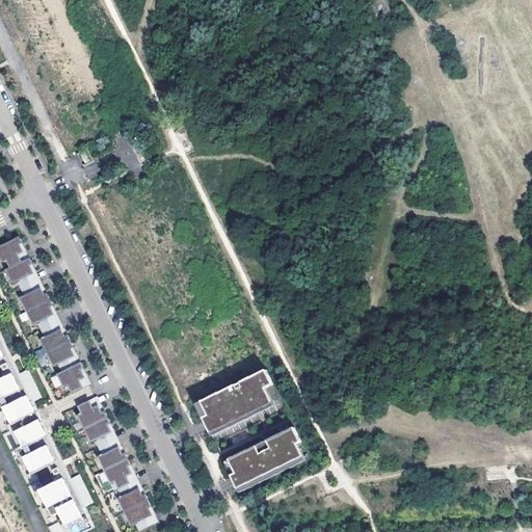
[(81,154),(85,163),(91,160),(86,152),(81,154)]
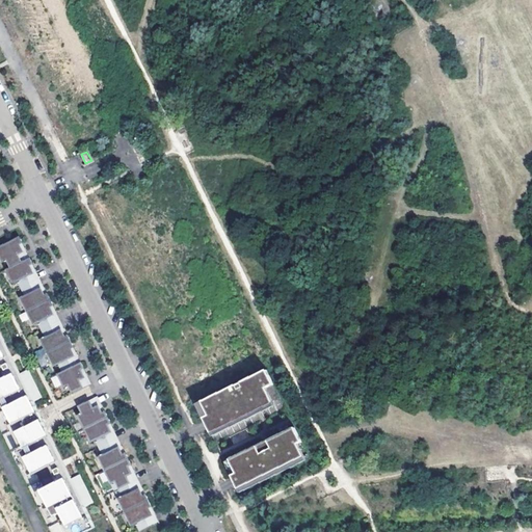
[(20,237),(0,245),(0,256),(3,262),(7,260),(10,267),(27,259),(20,244),(23,242),(20,237)]
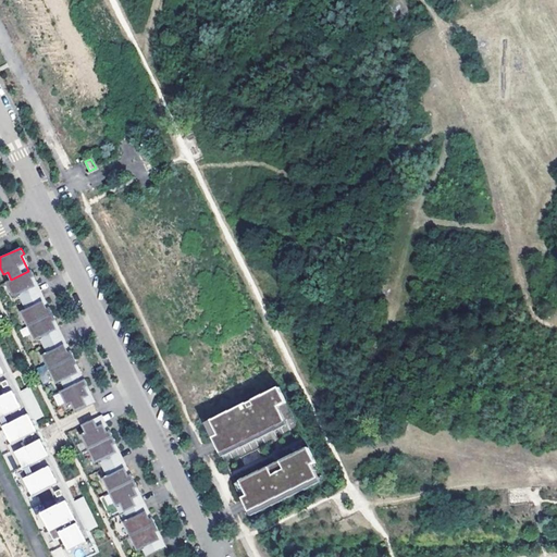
[(25,258),(24,254),(21,256),(28,271),(32,270),(25,258)]
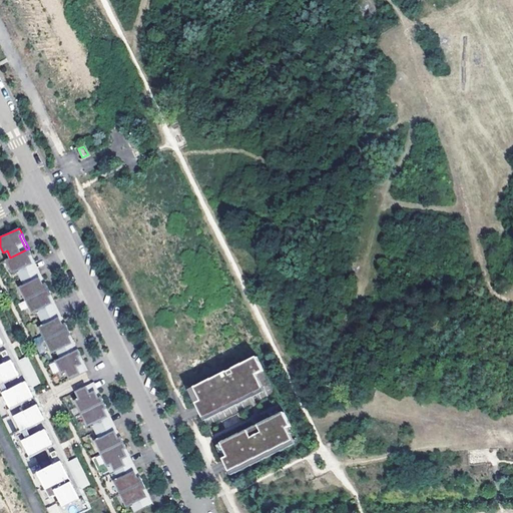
[(26,249),(10,258),(6,260),(13,274),(17,272),(20,279),(36,271),(29,255),(32,254),(29,248),(26,249)]
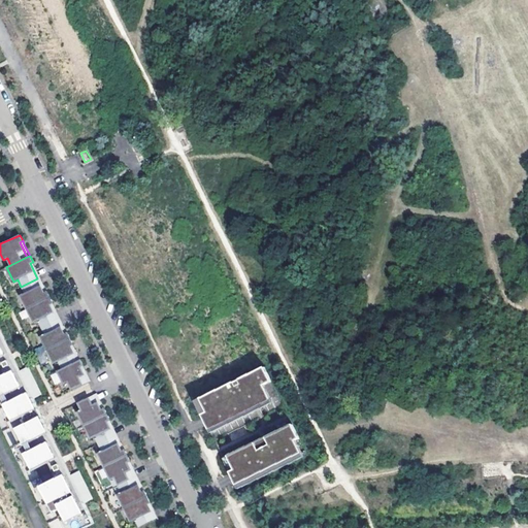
[(35,266),(33,262),(30,263),(37,278),(40,276),(35,266)]
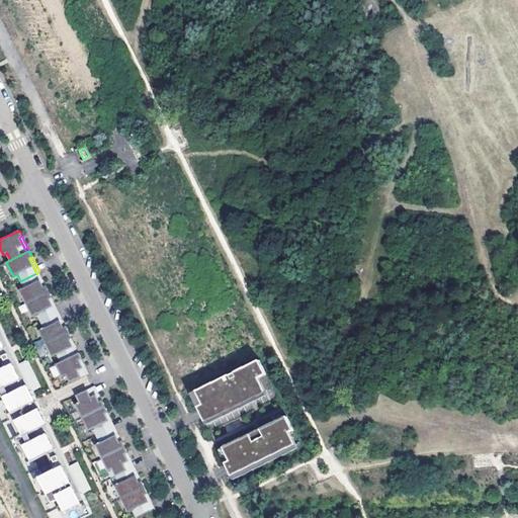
[(44,287),(47,285),(39,271),(36,273),(44,287)]
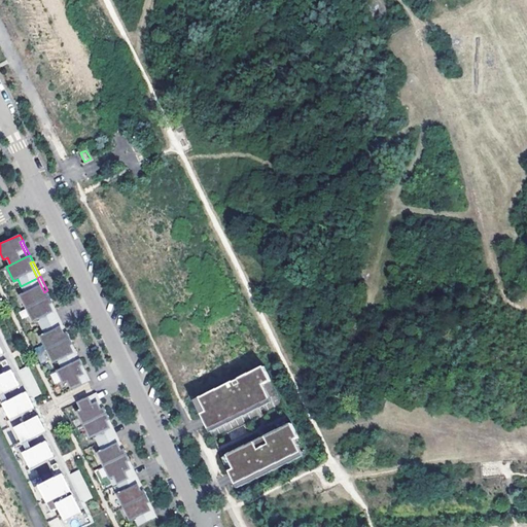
[(37,278),(21,286),(25,292),(21,294),(27,308),(31,306),(50,296),(47,290),(44,292),(37,278)]
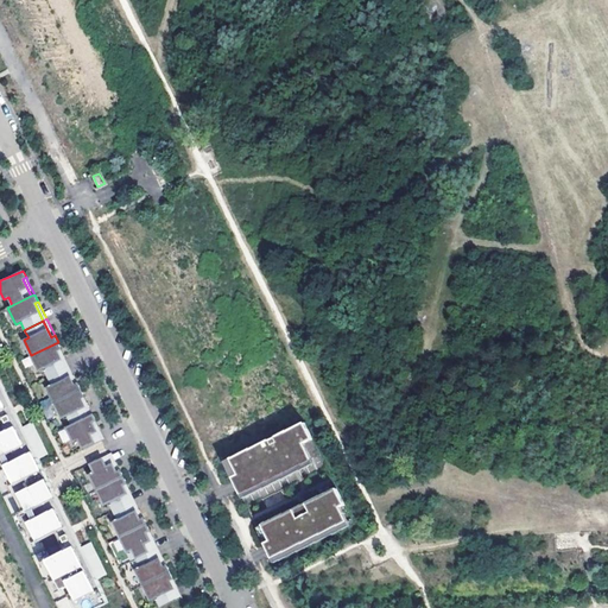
[(62,349),(58,342),(36,353),(44,369),(39,372),(43,380),(67,368),(58,352),(62,349)]
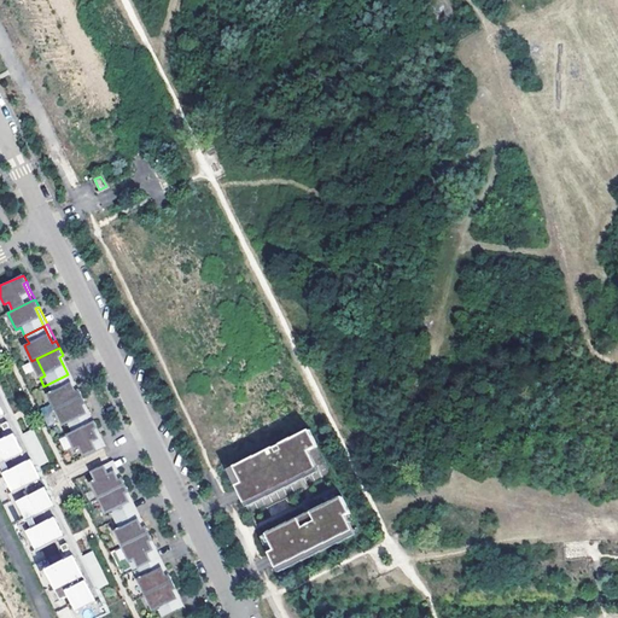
[(59,357),(68,374),(71,372),(64,359),(63,355),(59,357)]
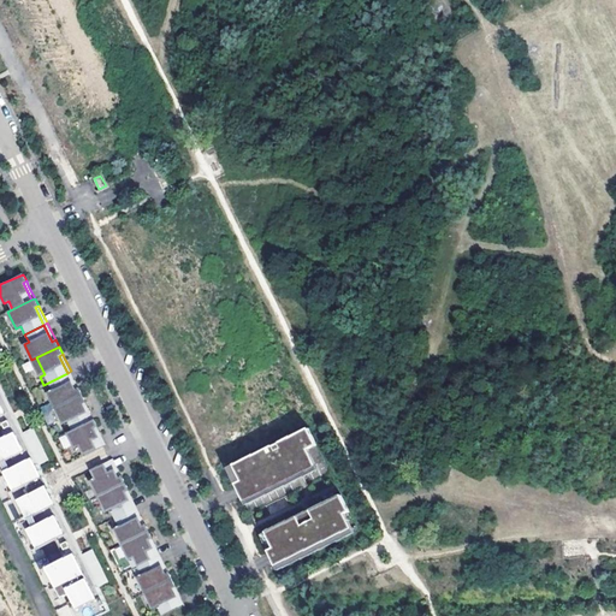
[(75,390),(78,388),(71,371),(67,373),(75,390)]
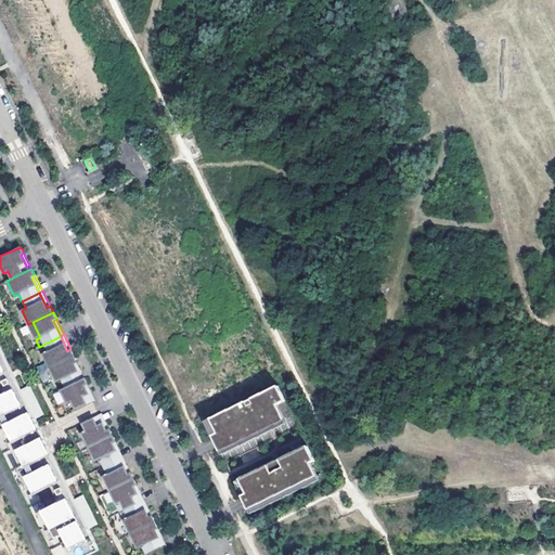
[(61,336),(39,347),(49,369),(54,366),(74,356),(71,349),(67,351),(61,336)]
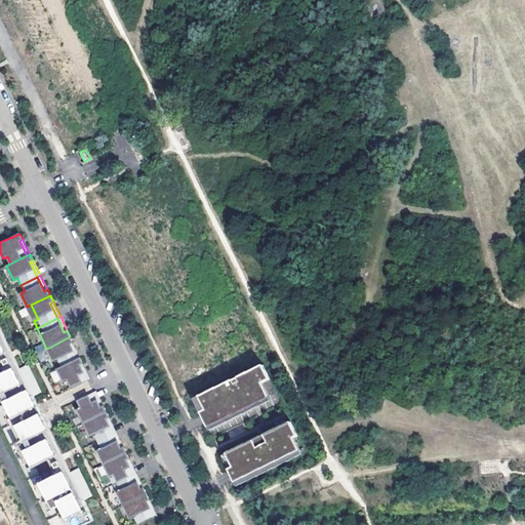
[(0,421),(50,524),(65,524),(67,524),(66,524),(78,524),(92,518),(84,499),(71,472),(35,396),(22,367),(0,321),(0,421)]
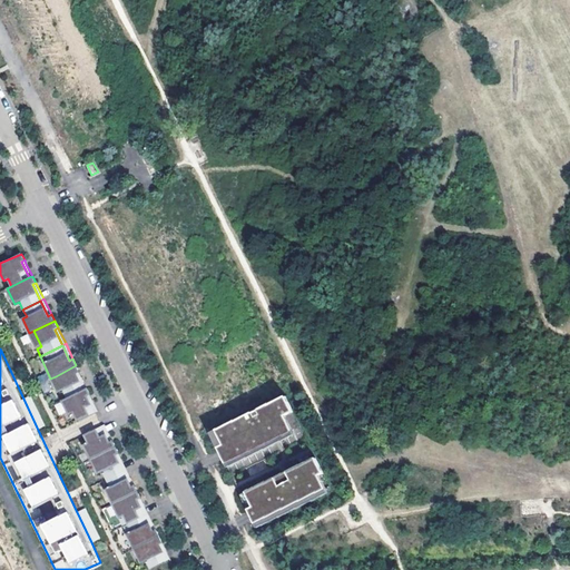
[(59,384),(55,386),(61,401),(66,399),(84,390),(76,374),(79,372),(76,365),(56,376),(59,384)]
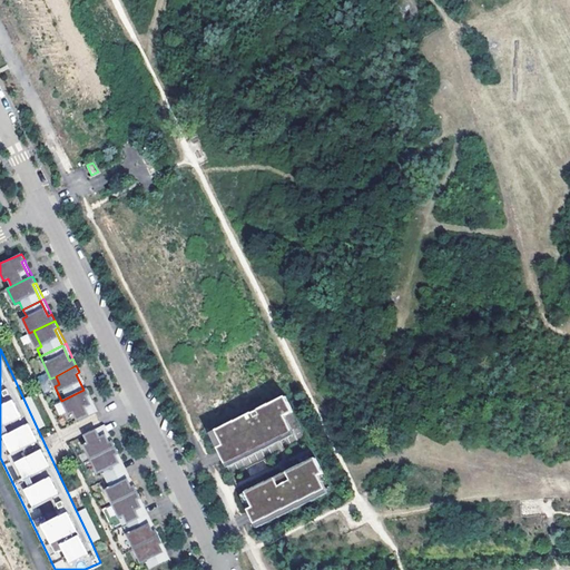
[(47,372),(37,376),(43,393),(53,390),(47,372)]
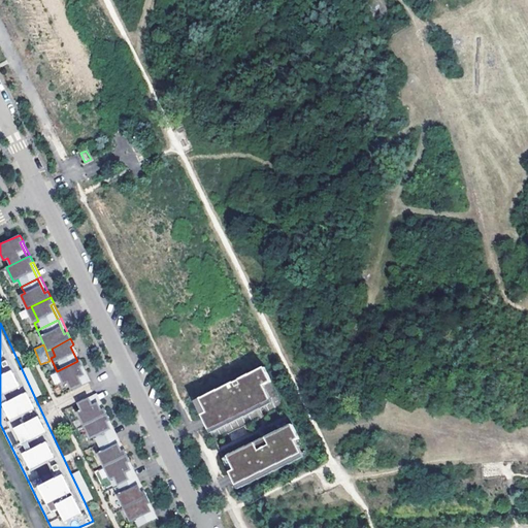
[(80,359),(73,344),(70,347),(77,361),(80,359)]
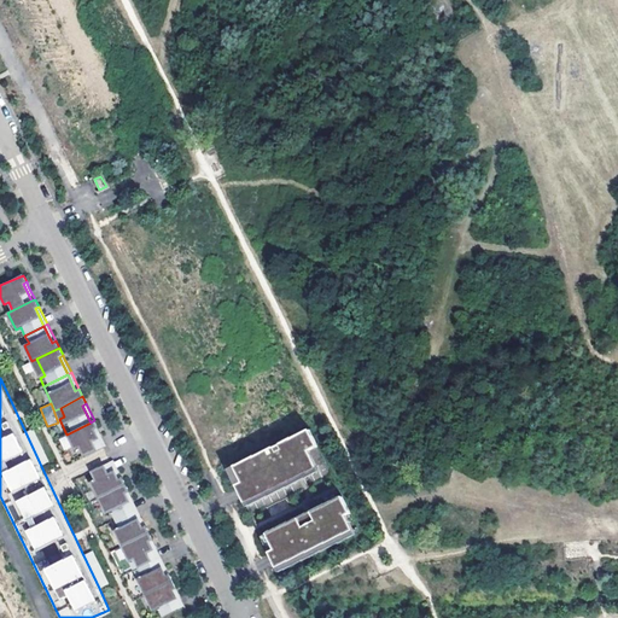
[(91,423),(71,432),(83,456),(103,447),(94,430),(98,427),(94,420),(91,423)]
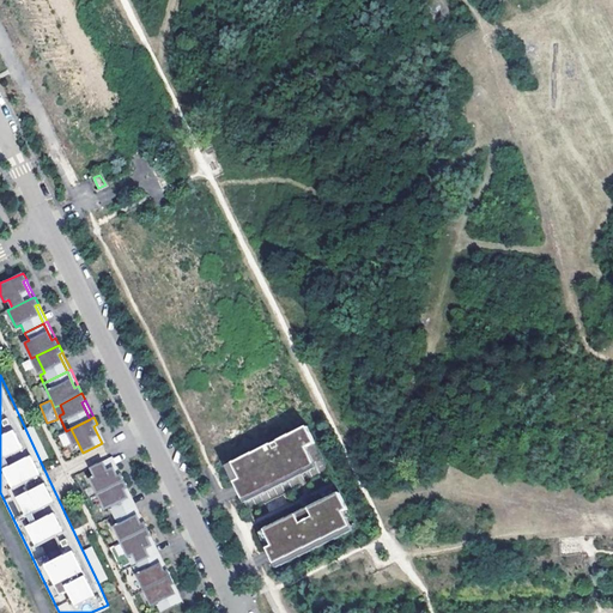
[(105,442),(97,424),(93,426),(102,443),(105,442)]
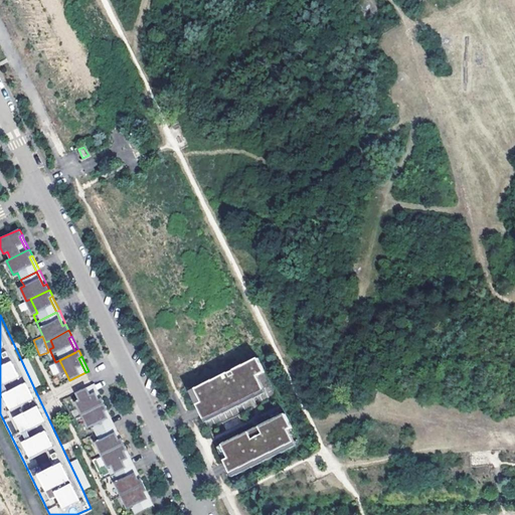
[(29,357),(21,360),(34,388),(41,384),(29,357)]
